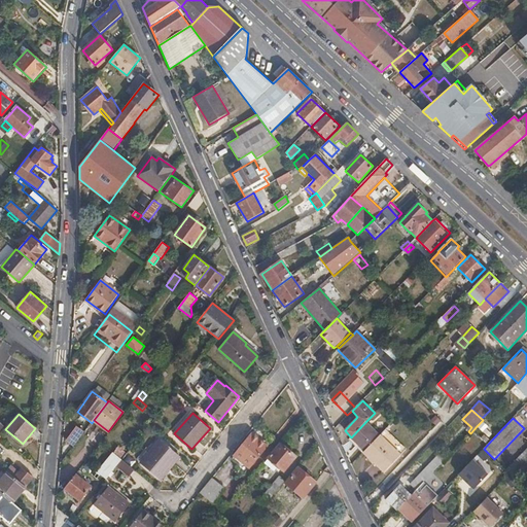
[(351,437),(364,451),(365,451),(380,435),(365,422),(351,437)]
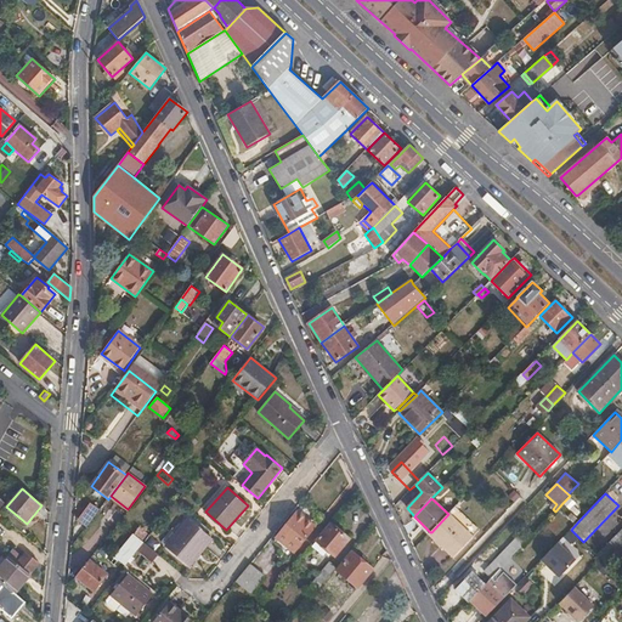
[(79,520),(88,526),(97,513),(90,507),(79,520)]
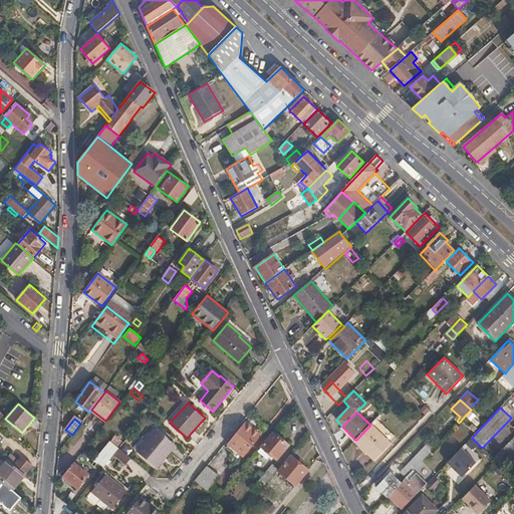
[(376,420),(370,424),(392,444),(396,438),(376,420)]
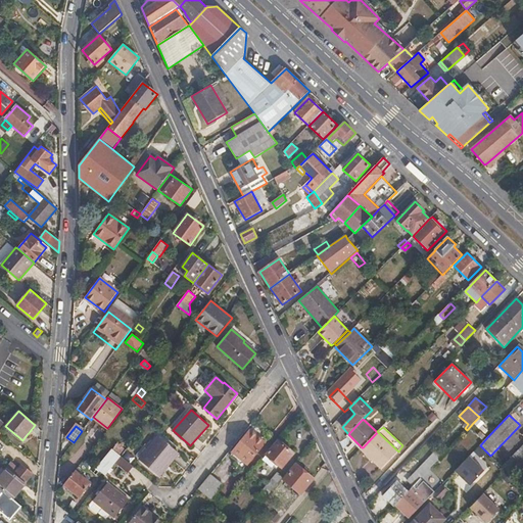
[(232,452),(247,465),(266,442),(250,430),(232,452)]
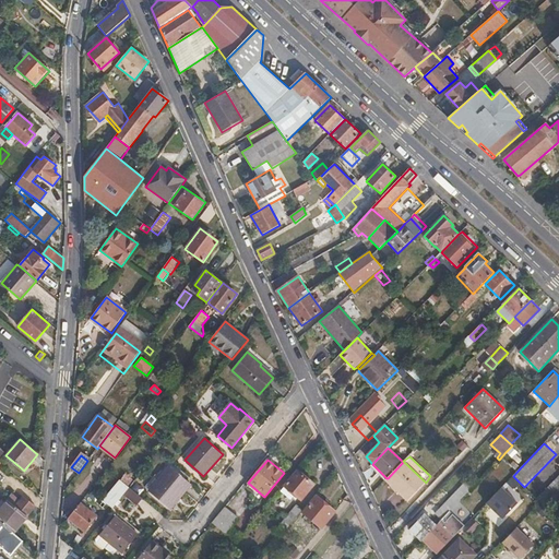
[(426,483),(403,461),(403,462),(388,478),(387,478),(384,480),(407,501),(426,483)]
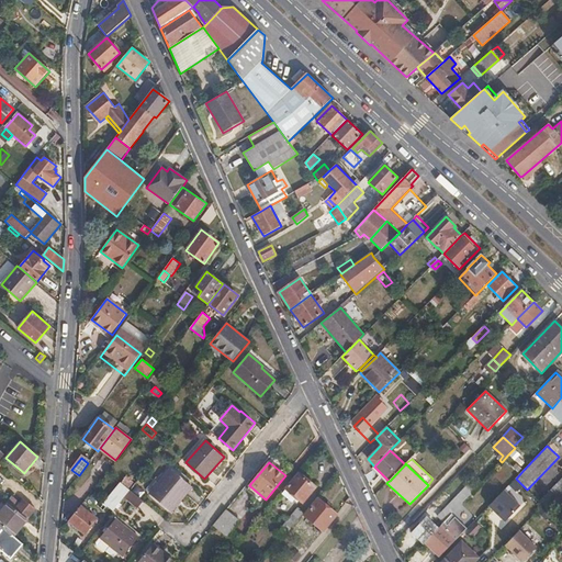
[(374,467),(372,469),(386,483),(389,481),(374,467)]
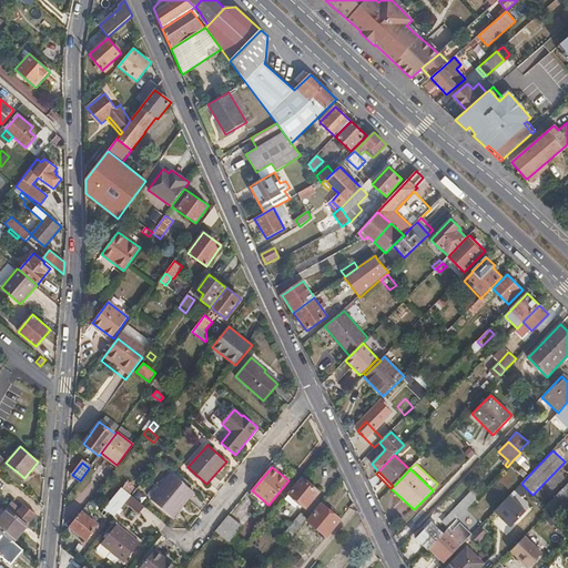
[(172,474),(151,499),(173,517),(194,493),(172,474)]
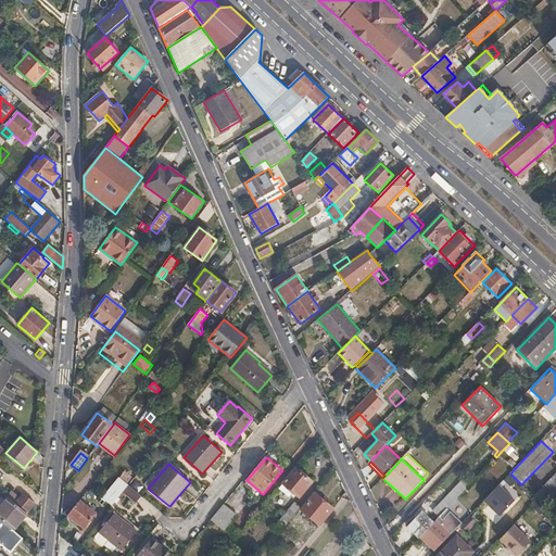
[(282,483),(282,484),(293,493),(300,497),(313,482),(297,468),(282,483)]
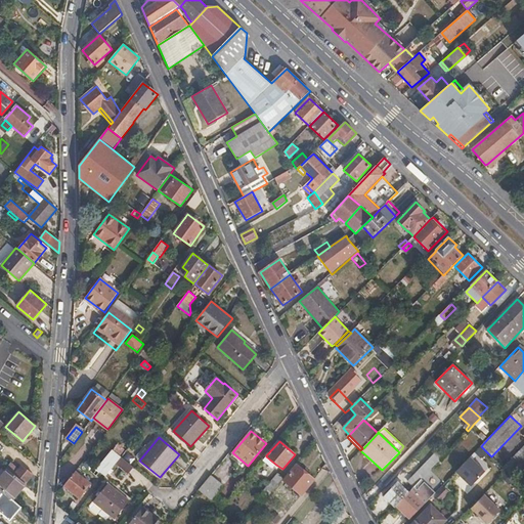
[(523,445),(503,468),(507,472),(514,478),(523,467),(523,445)]
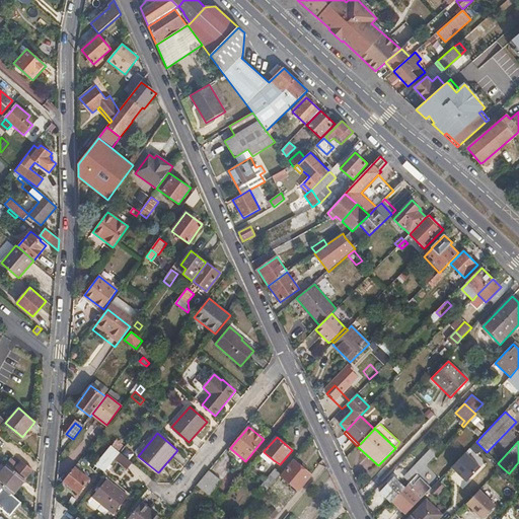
[(411,483),(439,452),(433,447),(404,476),(411,483)]
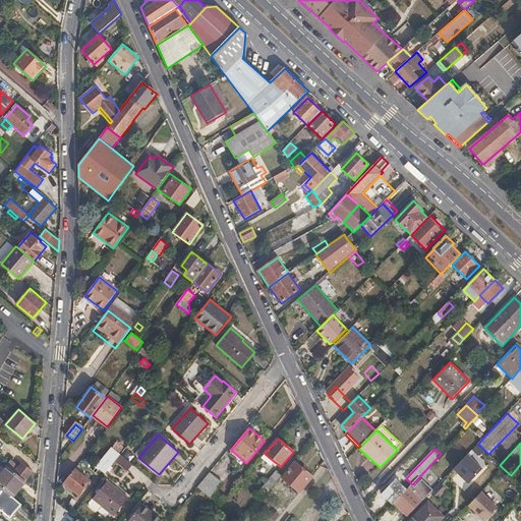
[(448,474),(464,489),(487,465),(472,450),(448,474)]
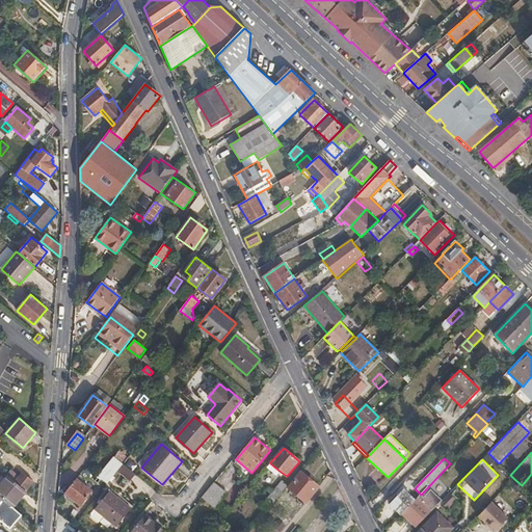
[(281,472),(270,463),(267,468),(276,476),(281,472)]
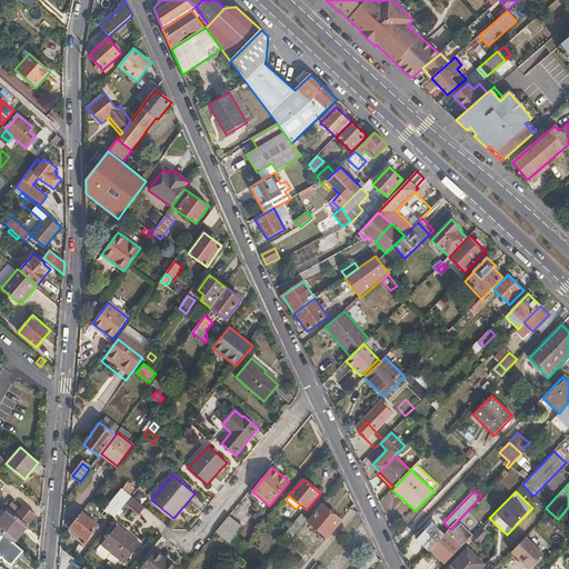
[(96,497),(89,502),(98,512),(105,507),(96,497)]
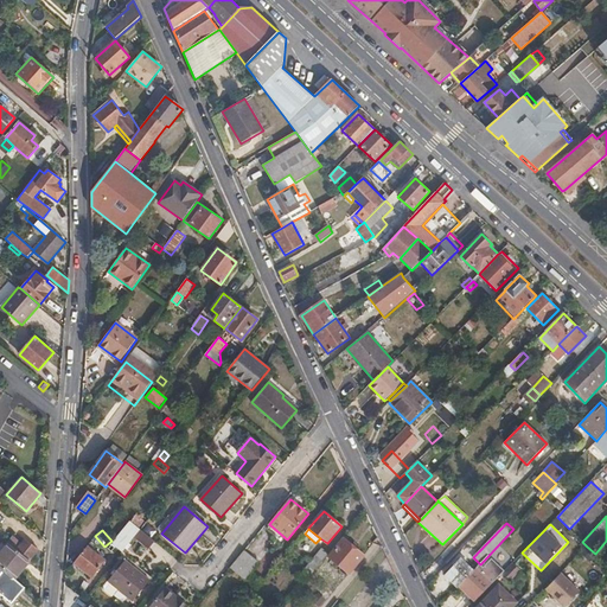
[(139,531),(134,540),(148,549),(154,540),(139,531)]
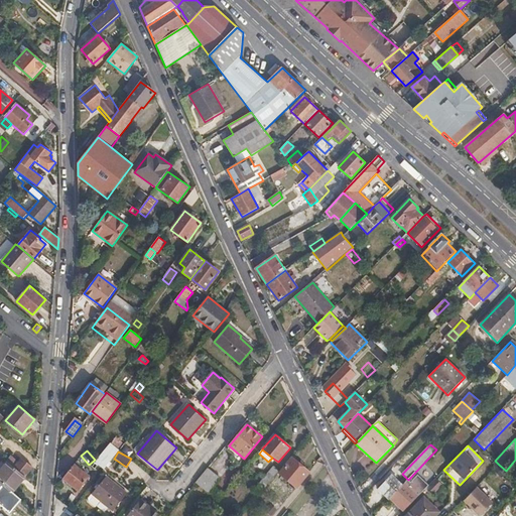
[(97,465),(103,469),(110,461),(104,456),(97,465)]
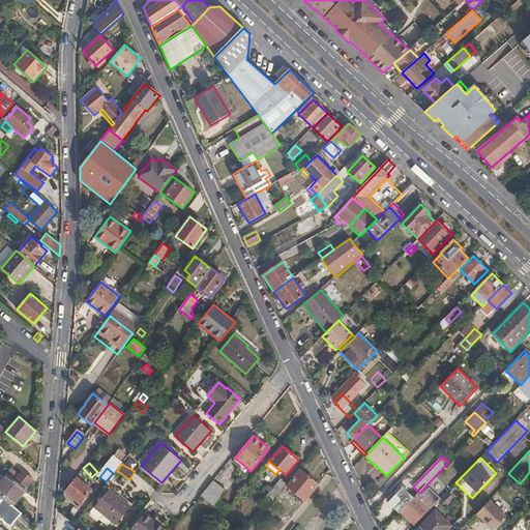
[(8,475),(0,484),(0,494),(13,505),(26,491),(34,480),(23,471),(19,475),(10,469),(6,474),(8,475)]
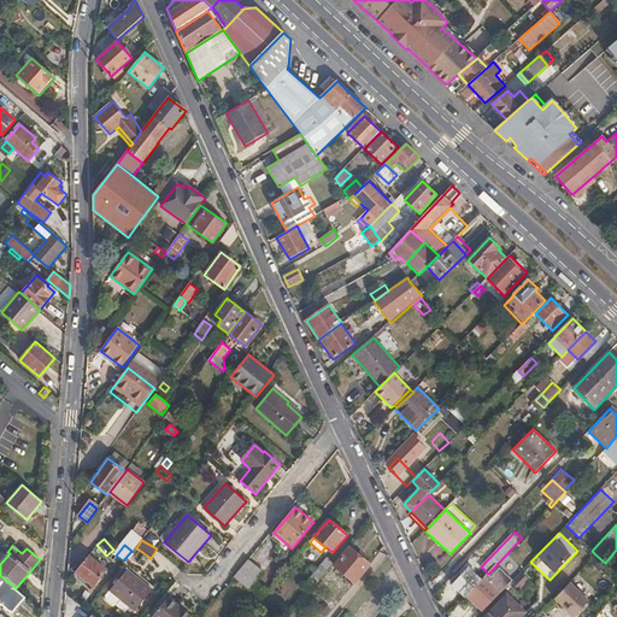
[(350,547),(334,566),(354,583),(371,564),(350,547)]
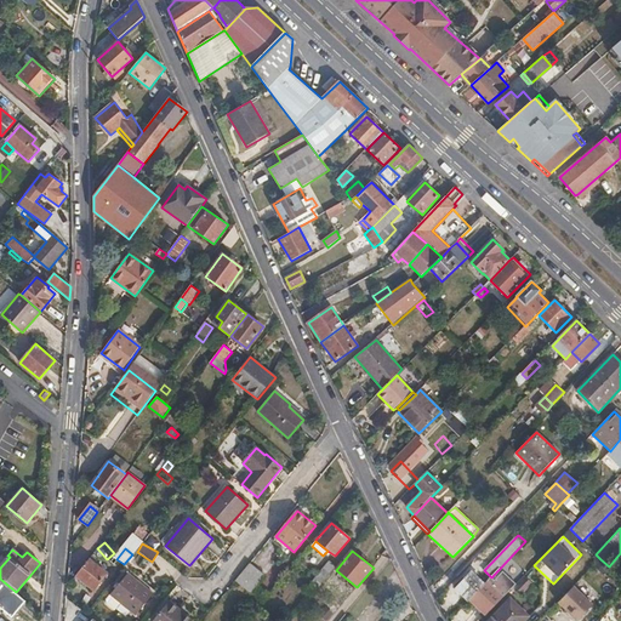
[(89,559),(75,576),(95,592),(108,574),(89,559)]
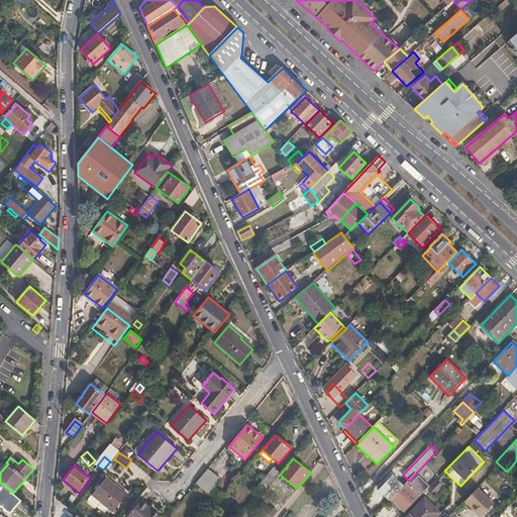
[(260,496),(280,472),(274,467),(253,491),(260,496)]
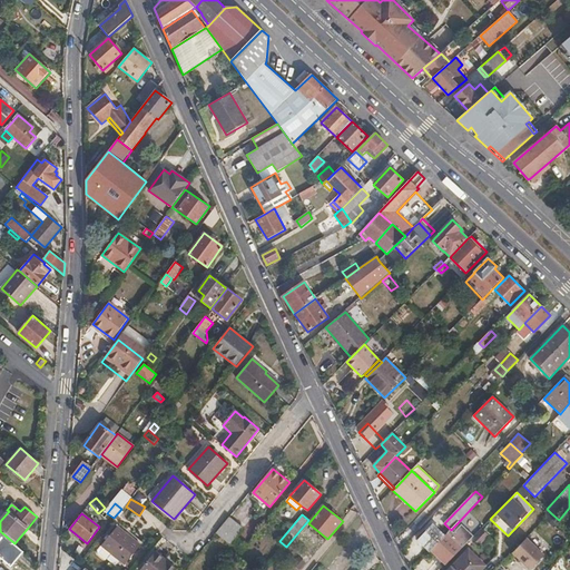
[(244,528),(229,517),(216,533),(231,544),(244,528)]
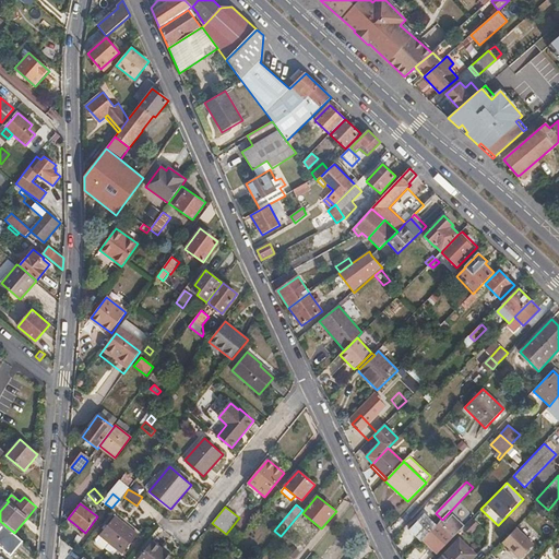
[(558,558),(558,528),(542,513),(518,538),(539,558),(558,558)]
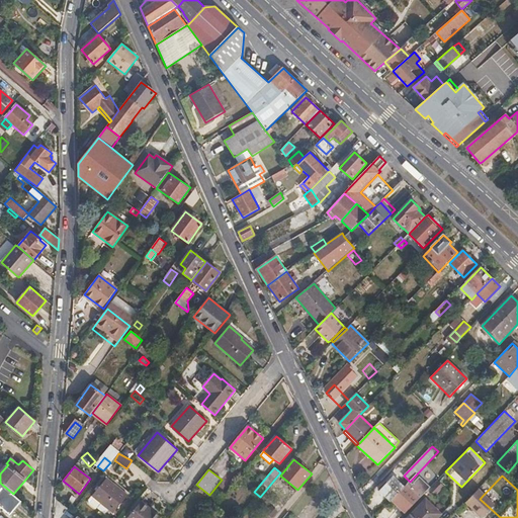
[(391,502),(391,501),(405,487),(394,477),(379,491),(391,502)]
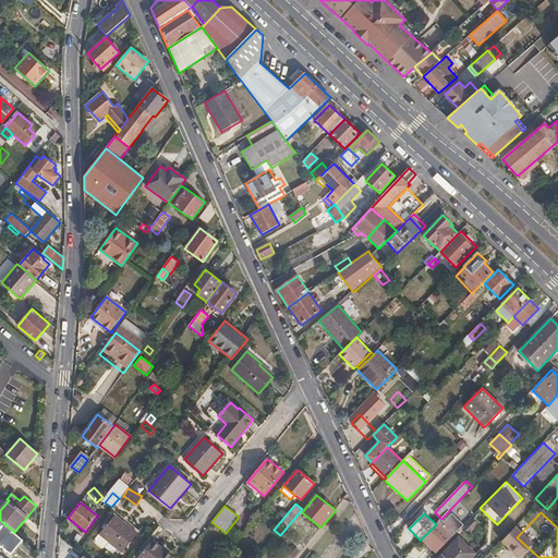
[(436,554),(463,525),(452,513),(444,522),(440,519),(436,524),(421,540),(436,554)]
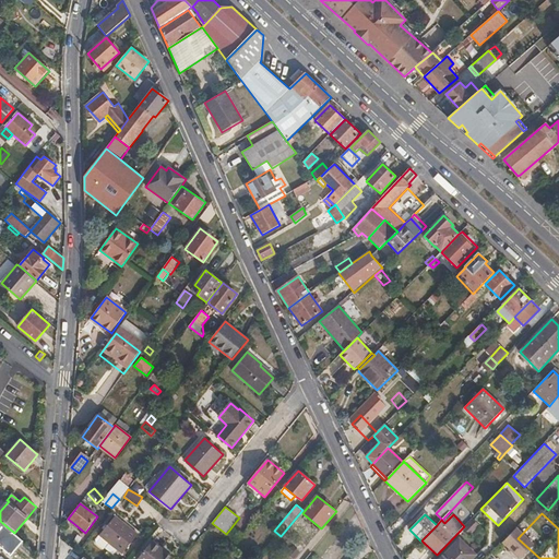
[(116,515),(99,535),(122,555),(139,534),(116,515)]
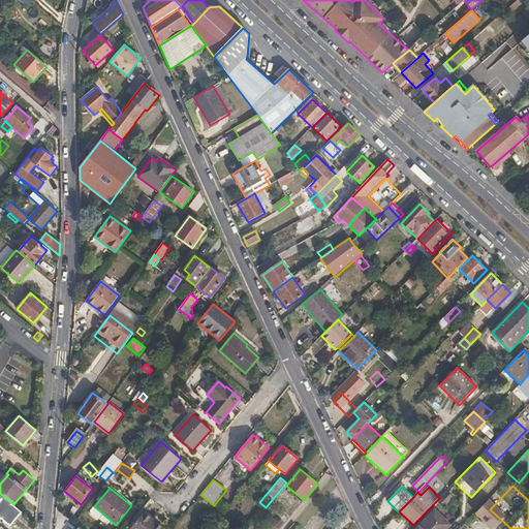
[(447,491),(438,500),(445,507),(454,497),(447,491)]
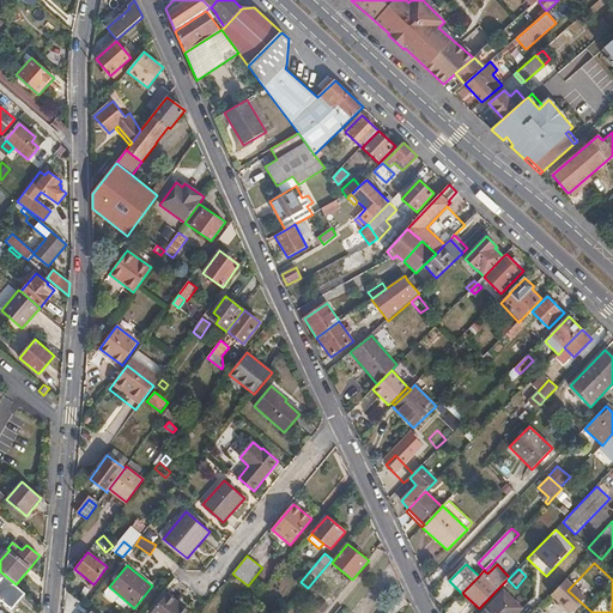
[(0,571),(0,599),(12,610),(25,594),(0,571)]
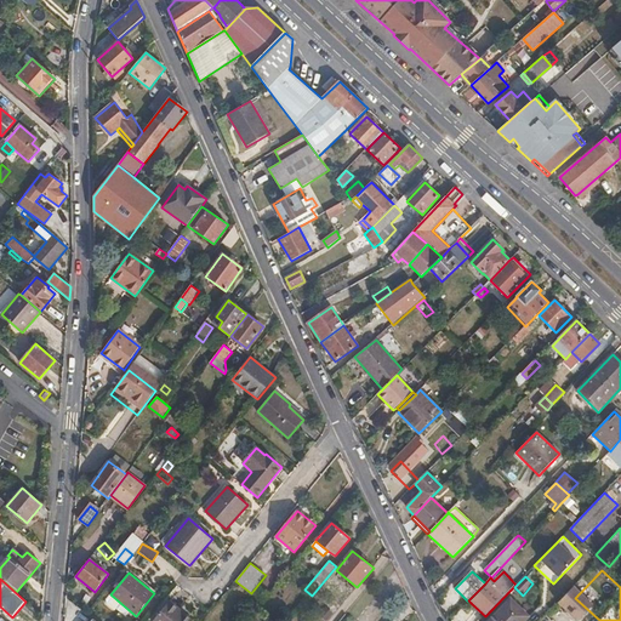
[(523,620),(529,616),(511,599),(489,620),(523,620)]
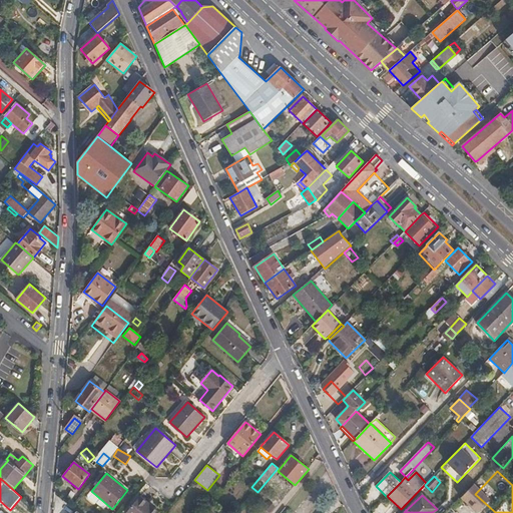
[(139,496),(125,512),(159,512),(139,496)]
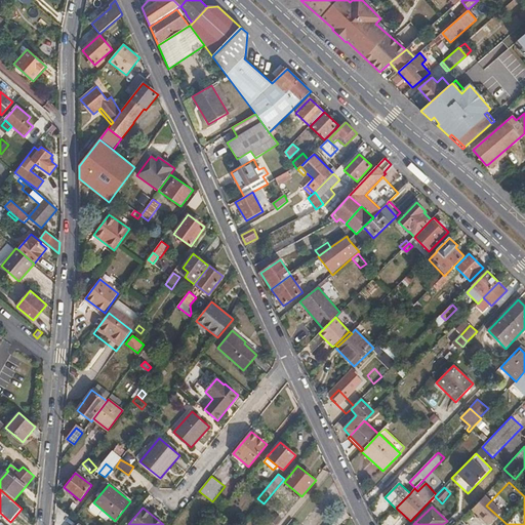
[(275,513),(270,520),(275,524),(276,524),(282,519),(275,513)]
